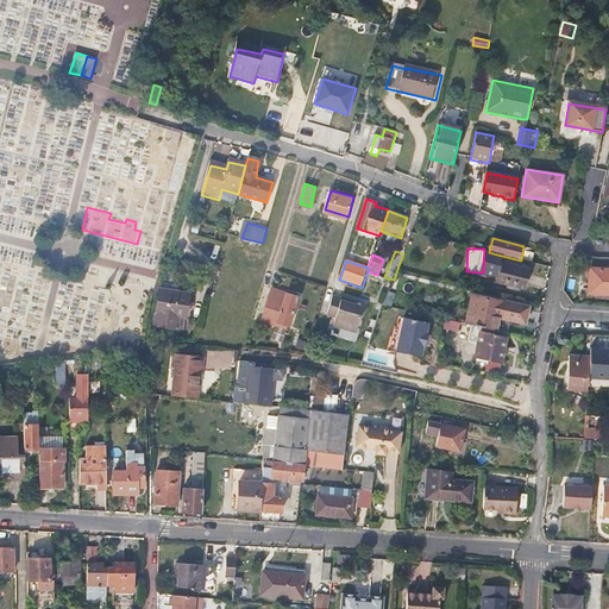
[(527,269),(501,262),(495,284),(522,292),(527,269)]
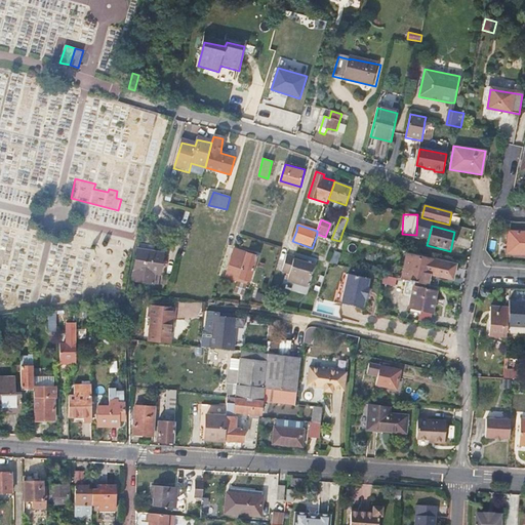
[(524,253),(524,232),(509,232),(507,252),(524,253)]
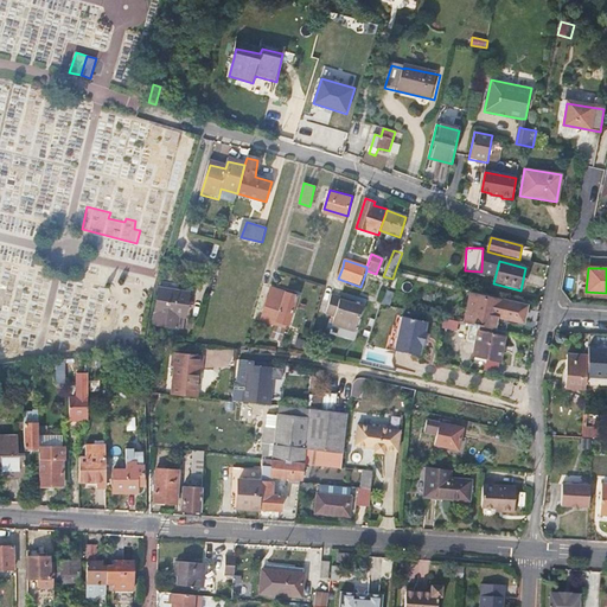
[(161,288),(160,293),(154,325),(183,330),(186,318),(187,318),(190,299),(191,294),(161,288)]
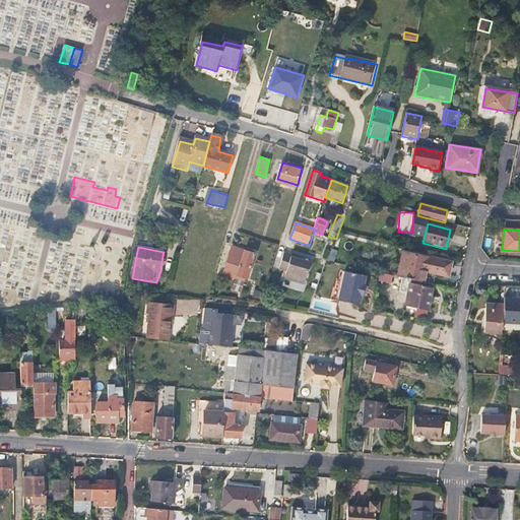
[(247,276),(253,252),(233,247),(224,270),(247,276)]
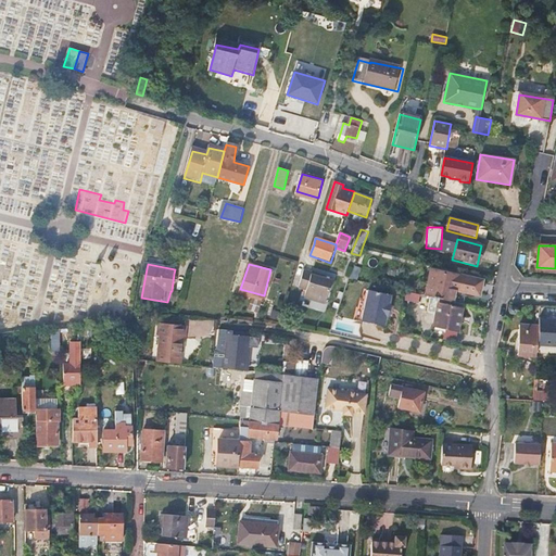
[(353,266),(351,278),(357,279),(359,267),(353,266)]
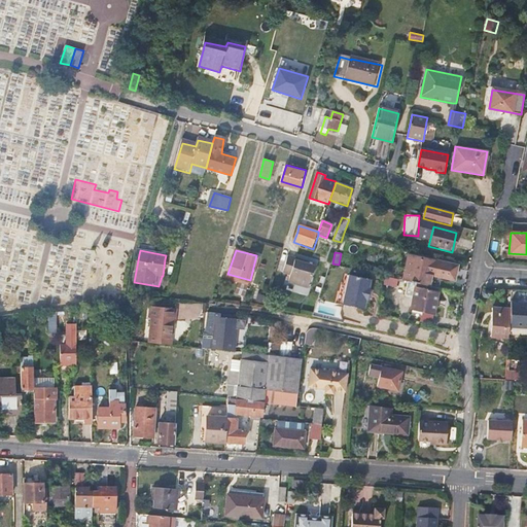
[(306,260),(288,255),(282,274),(290,276),(288,281),(308,287),(315,266),(306,262),(306,260)]
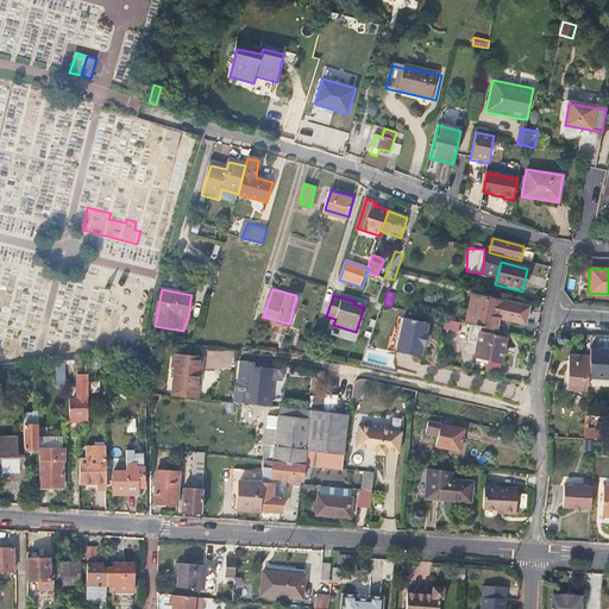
[(525,322),(527,308),(476,296),(470,322),(495,328),(498,318),(525,322)]
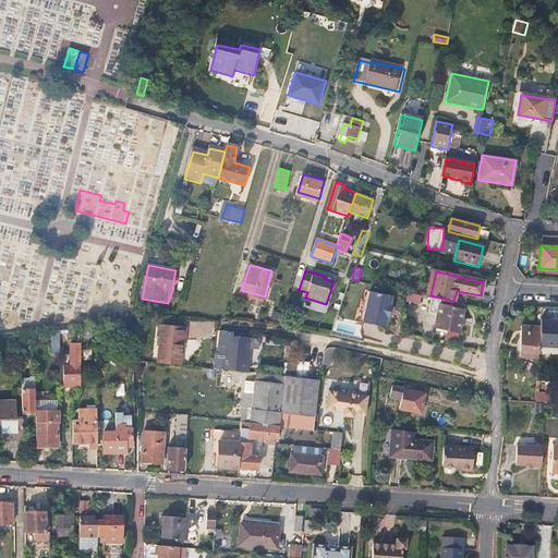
[(392,295),(370,291),(363,320),(385,326),(387,317),(389,317),(391,304),(390,304),(392,295)]
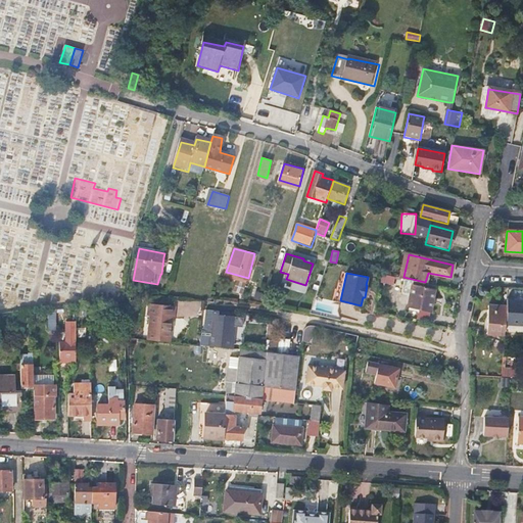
[(399,278),(386,275),(384,282),(405,287),(407,280),(399,278)]
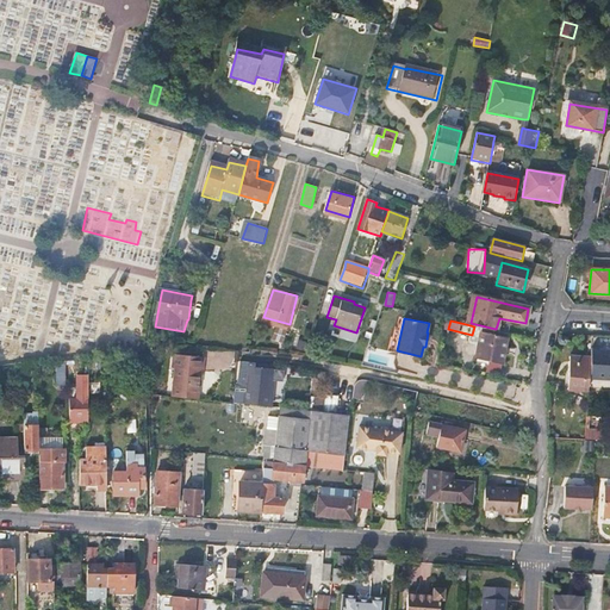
[(489,361),(502,363),(506,341),(479,336),(474,359),(489,361)]
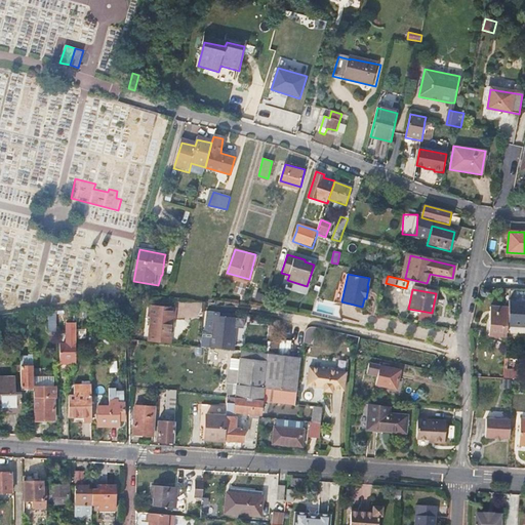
[(255,300),(264,303),(265,294),(257,292),(255,300)]
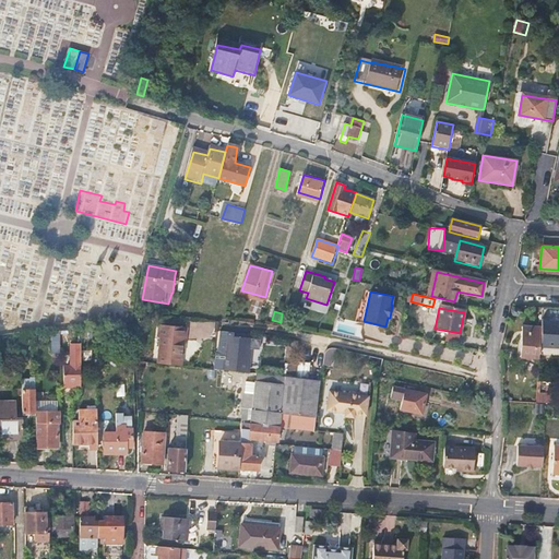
[(558,321),(544,320),(542,347),(558,348),(558,321)]
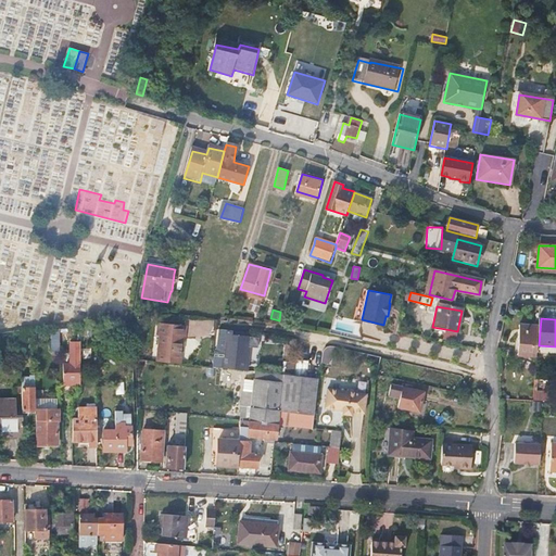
[(534,356),(536,326),(517,325),(515,355),(534,356)]
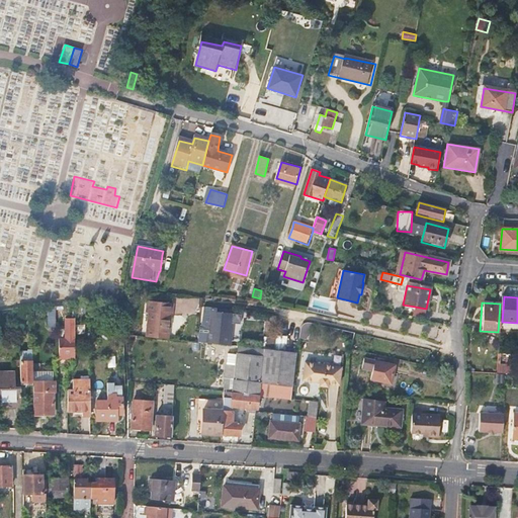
[(150,305),(147,338),(167,340),(169,317),(172,317),(173,307),(150,305)]
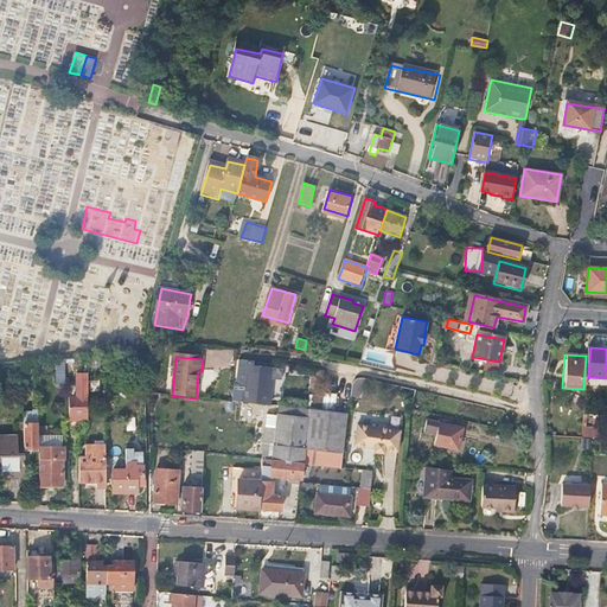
[(23,376),(37,376),(37,358),(23,359),(23,376)]
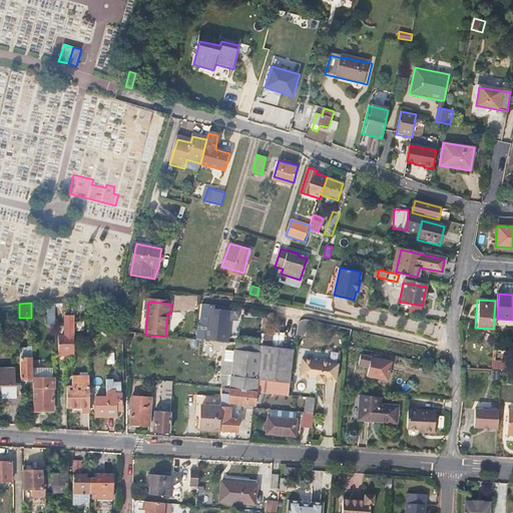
[(420,315),(422,306),(411,304),(409,313),(420,315)]
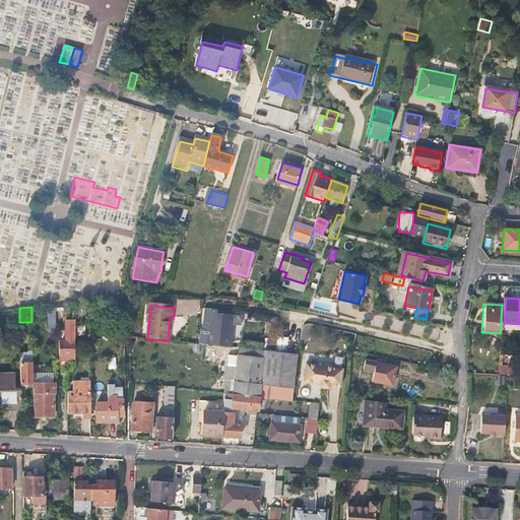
[(210,325),(208,345),(211,346),(230,347),(231,330),(238,331),(239,322),(204,319),(204,325),(210,325)]
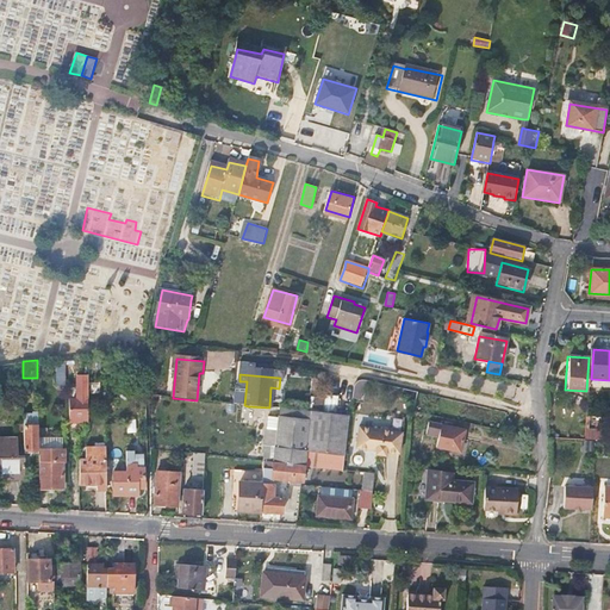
[(354,399),(363,400),(366,383),(356,381),(354,399)]
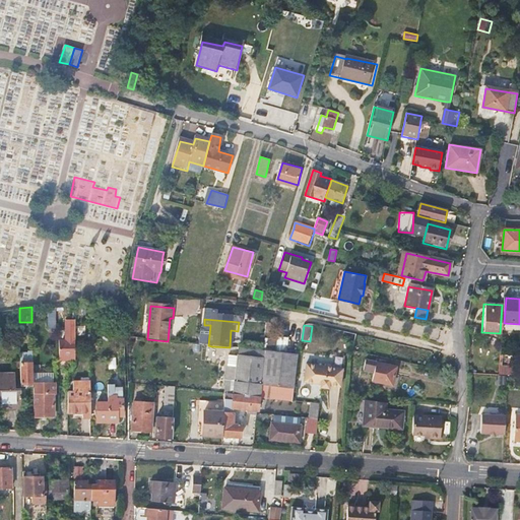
[(59,361),(74,360),(74,338),(59,338),(59,361)]
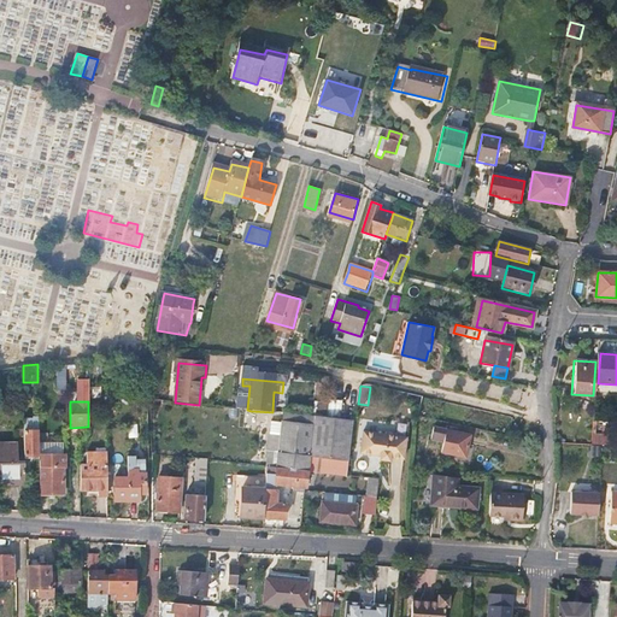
[(312,427),(313,417),(295,415),(283,413),(282,423),(312,427)]
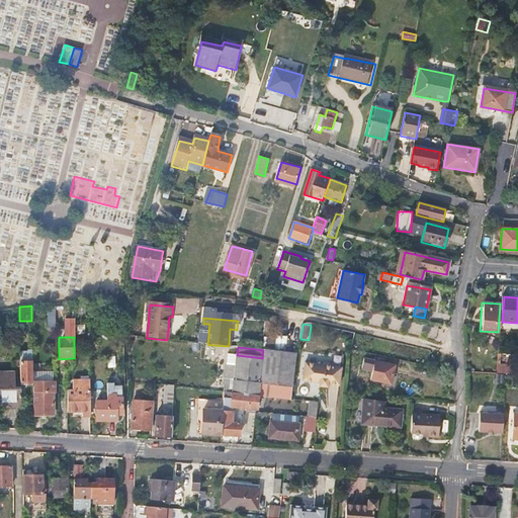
[(294,384),(297,353),(263,350),(262,358),(260,382),(266,383),(265,396),(293,400),(294,384)]
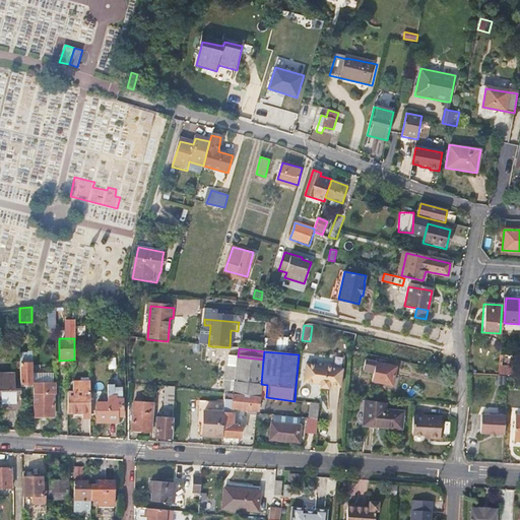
[(23,382),(33,382),(33,380),(33,356),(19,356),(20,386),(23,386),(23,382)]
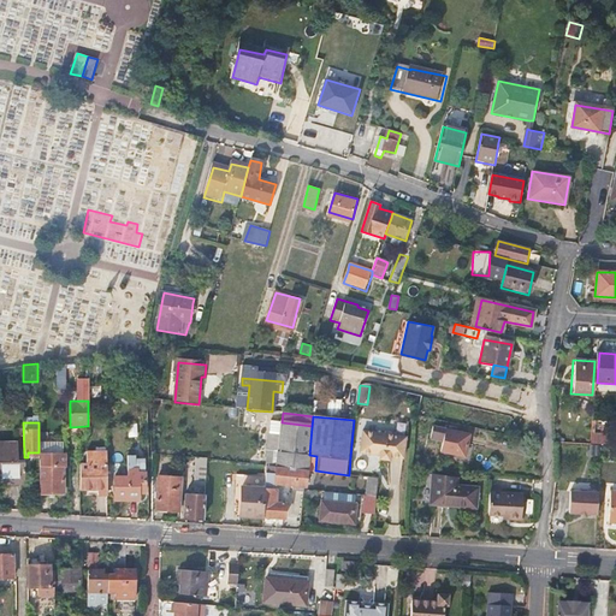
[(295,468),(307,469),(309,455),(312,426),(282,422),(282,431),(278,457),(267,456),(267,465),(295,468)]
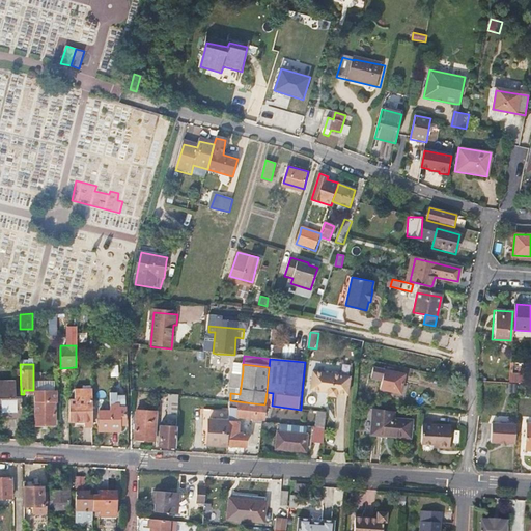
[(350,393),(352,374),(341,373),(341,371),(333,370),(332,373),(313,372),(312,390),(329,392),(329,395),(337,395),(338,391),(339,391),(340,392),(350,393)]
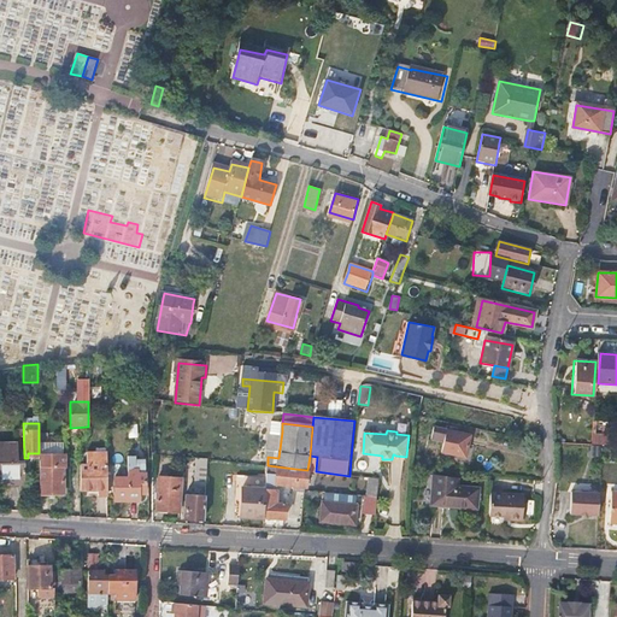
[(466,460),(471,436),(441,430),(436,454),(466,460)]
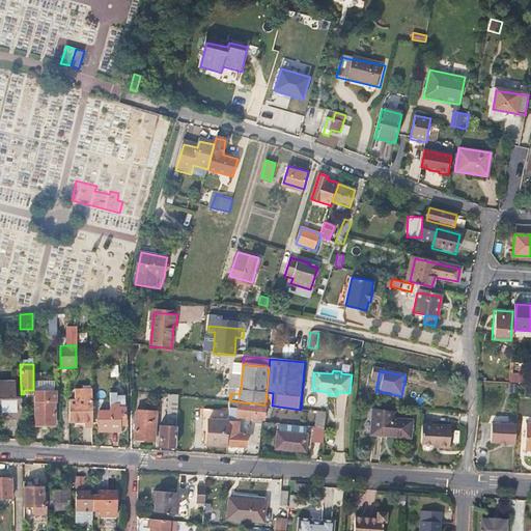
[(523,383),(523,372),(509,373),(510,383),(523,383)]
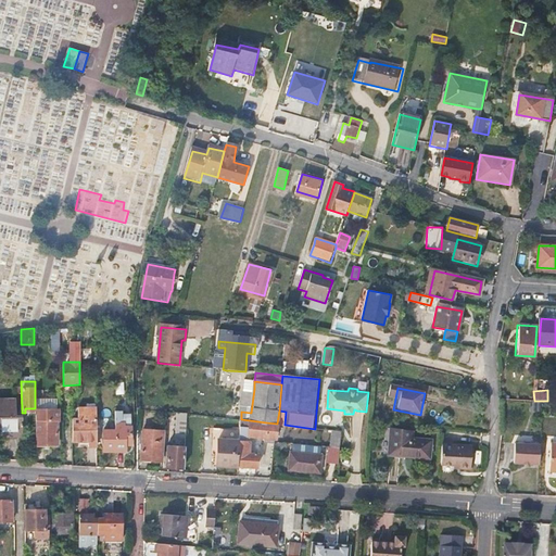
[(0,436),(22,436),(22,427),(22,418),(22,416),(14,416),(14,400),(0,399),(0,436)]
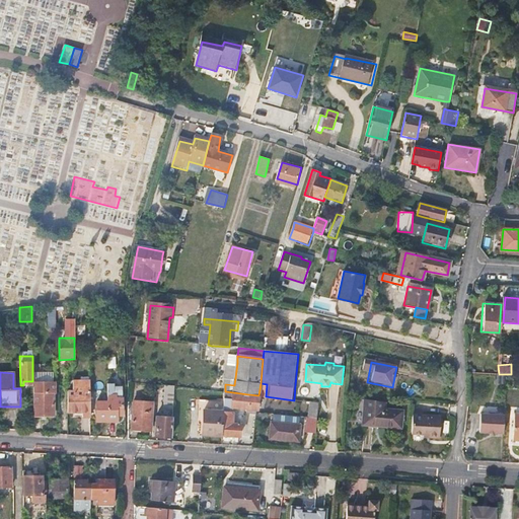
[(67,413),(89,413),(89,380),(72,381),(72,390),(67,391),(67,413)]
